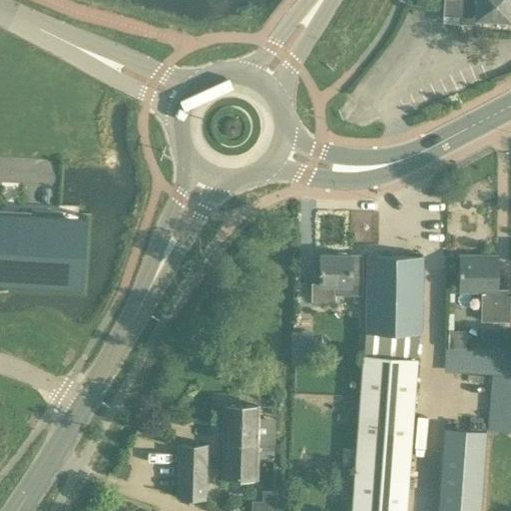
[(460,0),(459,20),(510,23),(510,0),(460,0)]
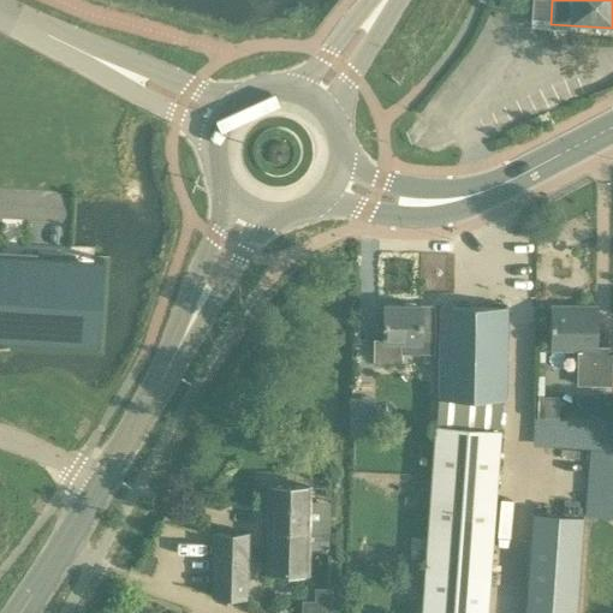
[(0,340),(99,347),(103,279),(76,278),(77,259),(0,254),(0,340)]
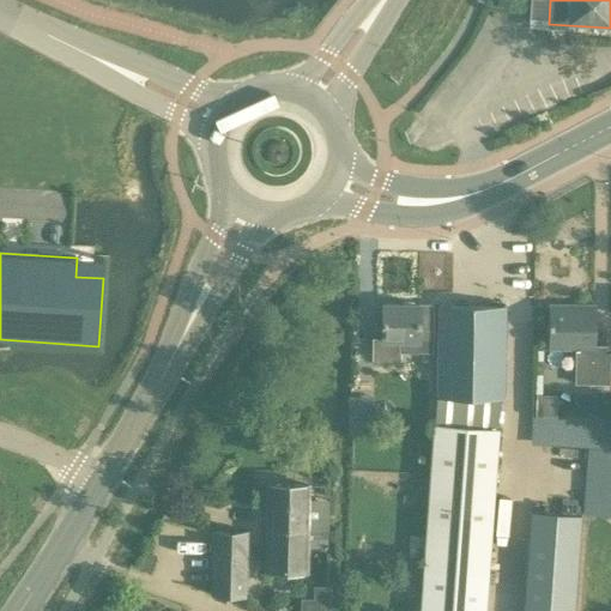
[(382,344),(400,344),(400,355),(439,355),(439,343),(439,321),(419,321),(421,307),(383,306),(382,344)]
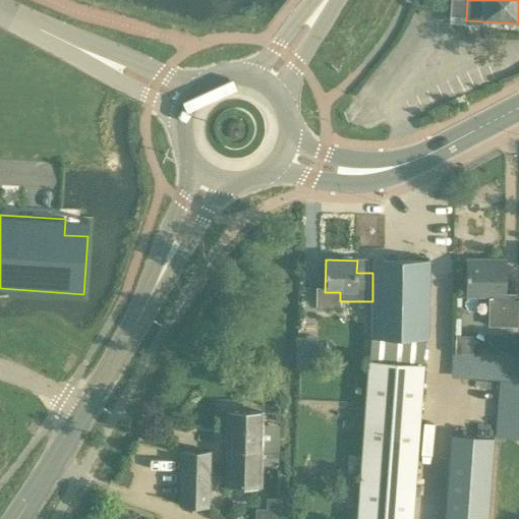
[(372,291),(372,301),(371,339),(357,518),(411,518),(423,366),(421,366),(423,340),(428,340),(429,262),(372,261),(372,273),(372,291)]
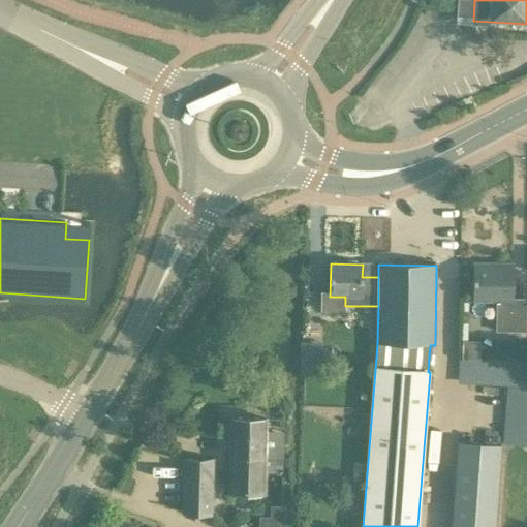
[(514,267),(474,267),(474,303),(497,303),(496,333),(526,333),(526,301),(514,301),(514,267)]
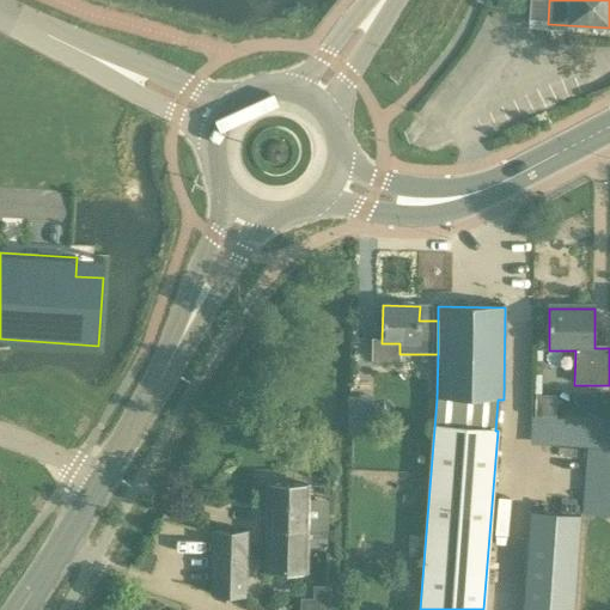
[(352,396),(351,428),(372,429),(373,397),(352,396)]
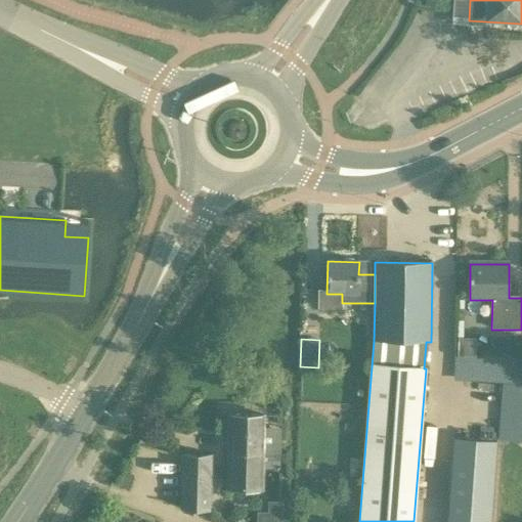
[(464,353),(489,353),(489,341),(464,341),(464,353)]
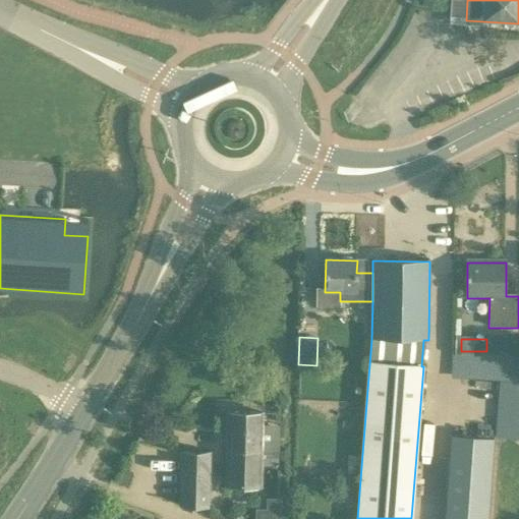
[(518,381),(502,381),(501,438),(518,439),(518,381)]
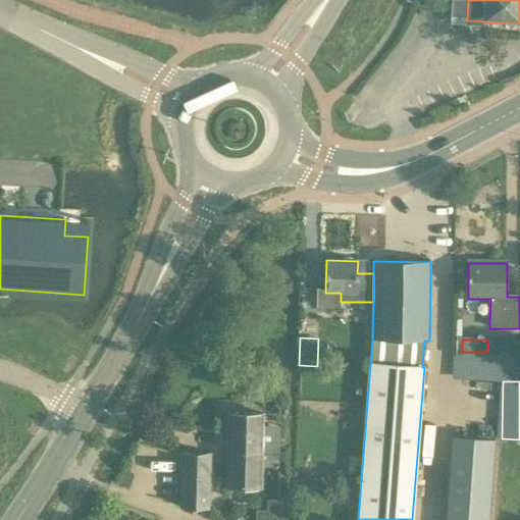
[(227,451),(280,452),(280,427),(263,427),(263,415),(228,414),(227,451)]
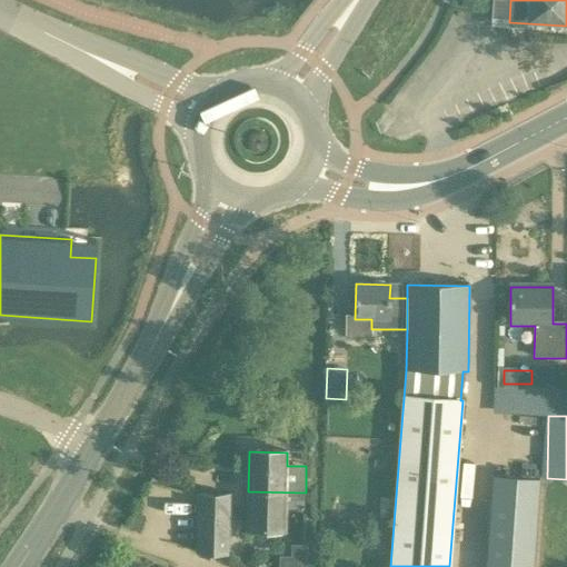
[(533,566),(540,480),(496,477),(488,566),(533,566)]
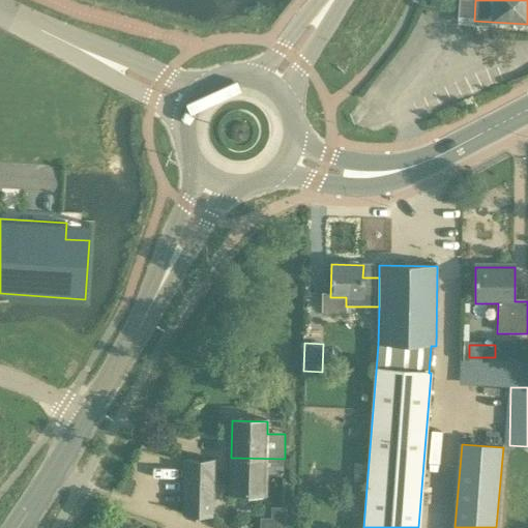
[(284,474),(285,459),(231,458),(230,495),(265,496),(266,474),(284,474)]
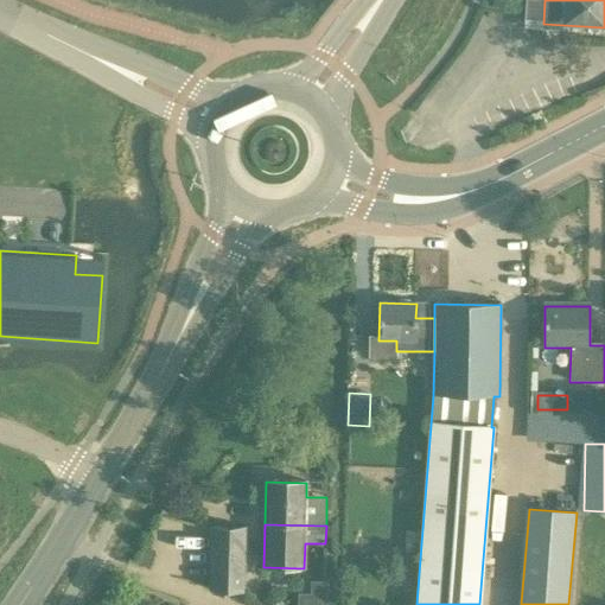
[(246,528),(212,528),(211,594),(244,594),(246,528)]
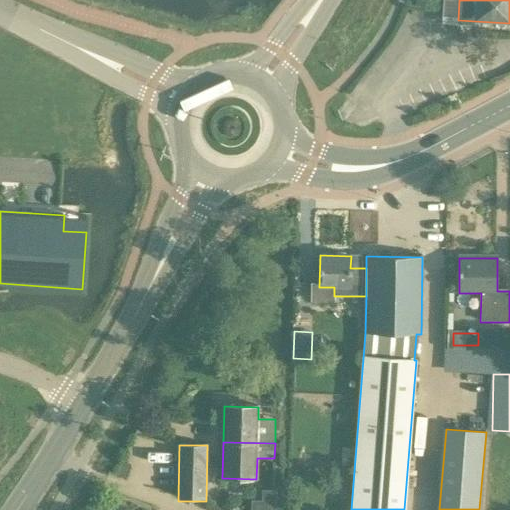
[(132,468),(124,465),(119,476),(127,480),(132,468)]
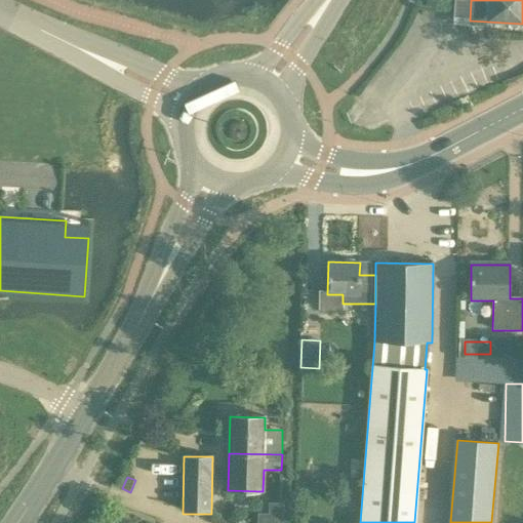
[(273,513),(262,514),(262,522),(285,522),(285,503),(272,503),(273,513)]
